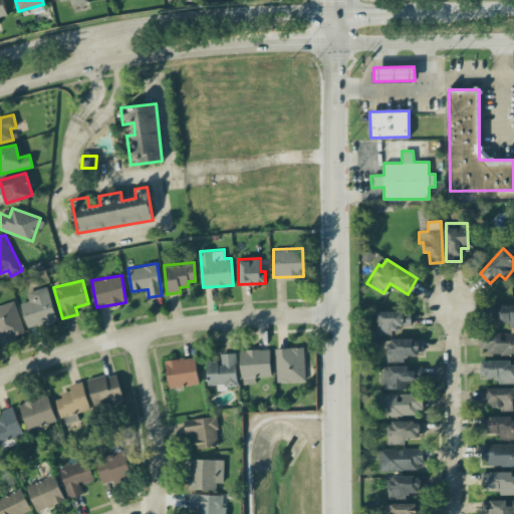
[(29,300),(21,303),(28,329),(57,321),(47,286),(26,292),(29,300)]
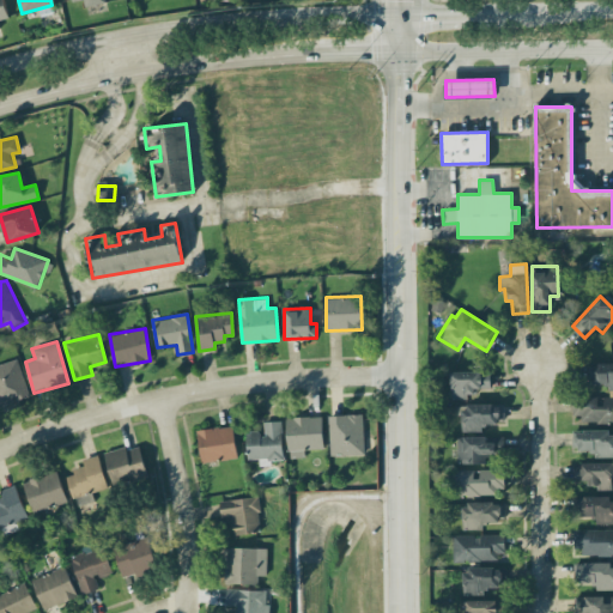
[(0,406),(30,398),(17,358),(0,363),(0,406)]
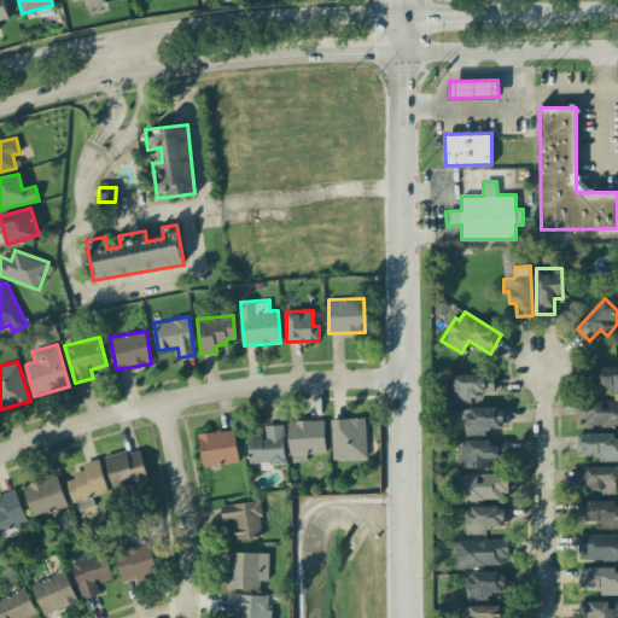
[(617,365),(593,367),(593,386),(613,385),(613,394),(617,394),(617,365)]
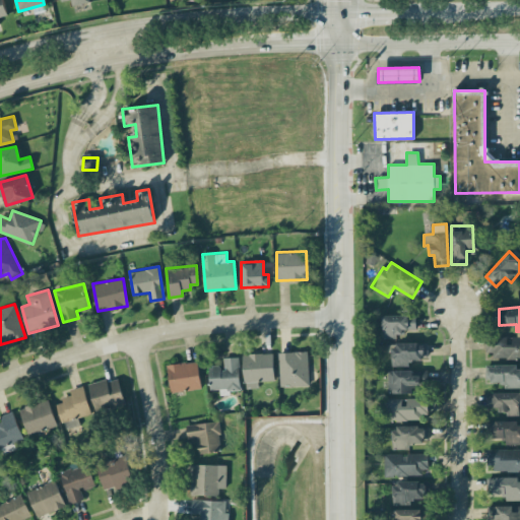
[(405,336),(404,329),(416,329),(416,314),(382,315),(383,337),(405,336)]
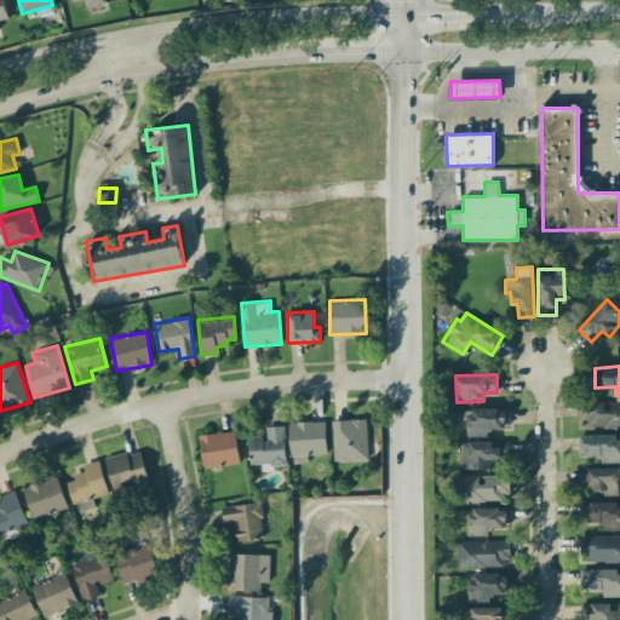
[(619,401),(580,401),(580,425),(619,425),(619,401)]
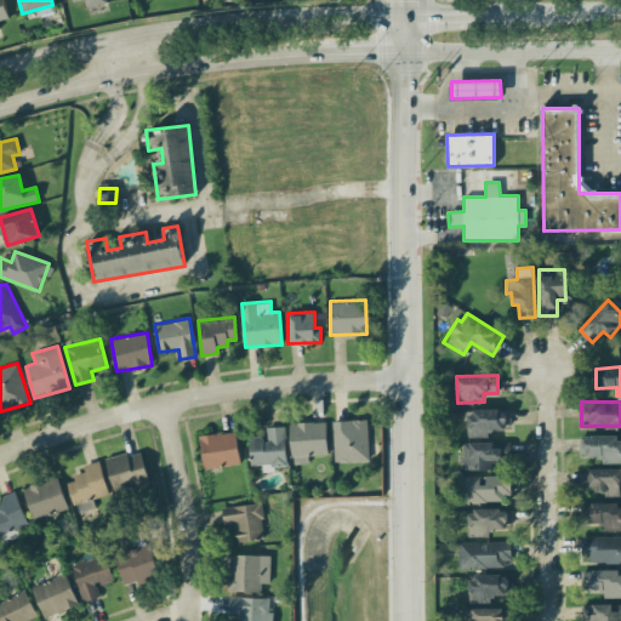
[(488,437),(488,428),(511,428),(511,409),(468,410),(469,437),(488,437)]
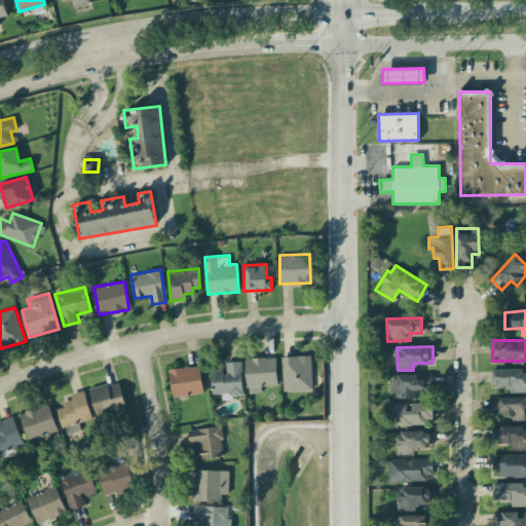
[(283,390),(312,389),(311,354),(282,355),(283,390)]
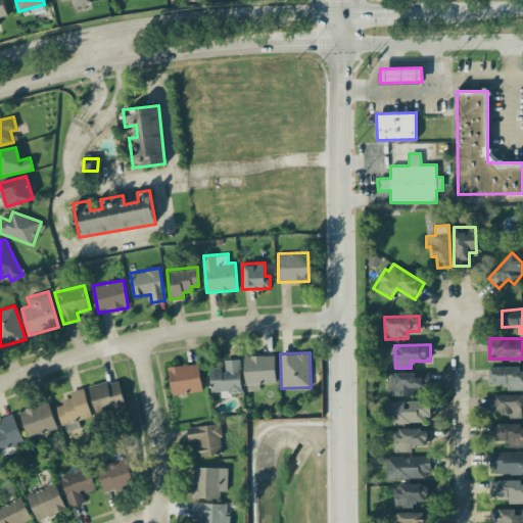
[(275,354),(244,355),(245,390),(258,389),(258,383),(276,382),(275,354)]
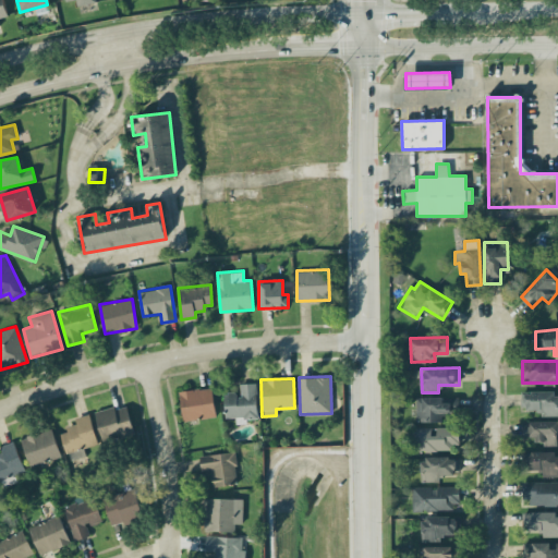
[(225,417),(235,417),(235,421),(258,420),(256,383),(239,384),(239,391),(223,392),(225,417)]
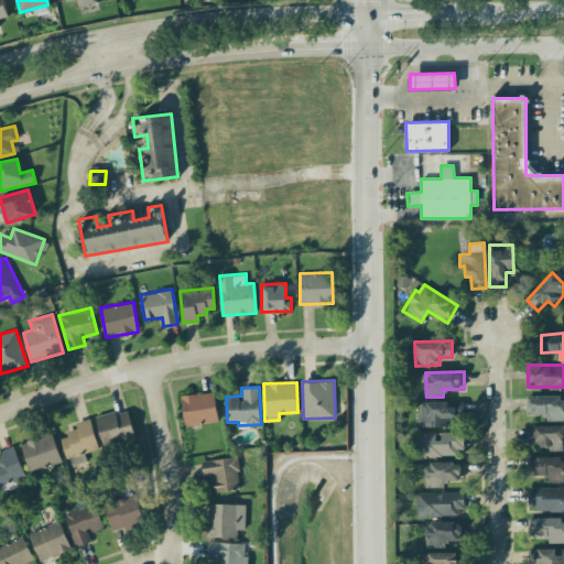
[(186,426),(219,421),(214,391),(181,396),(186,426)]
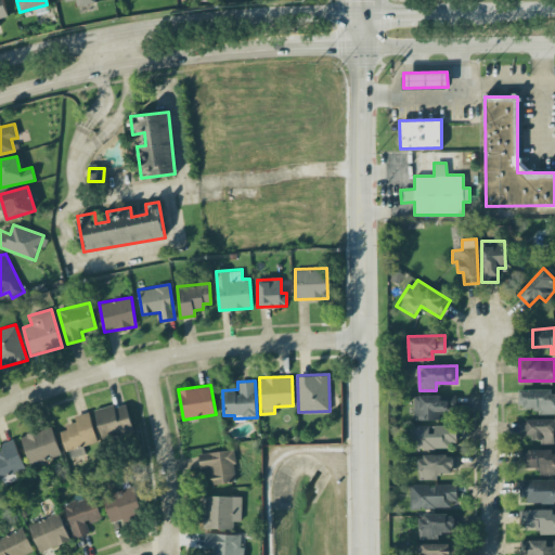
[(554,413),(554,389),(520,390),(520,407),(537,407),(537,414),(554,413)]
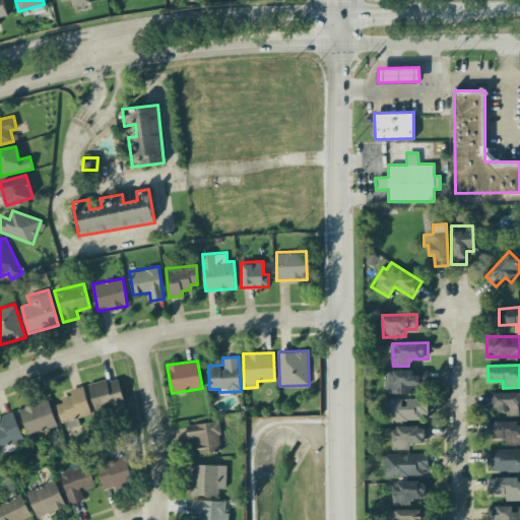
[(412,392),(412,385),(427,385),(426,370),(388,371),(388,393),(412,392)]
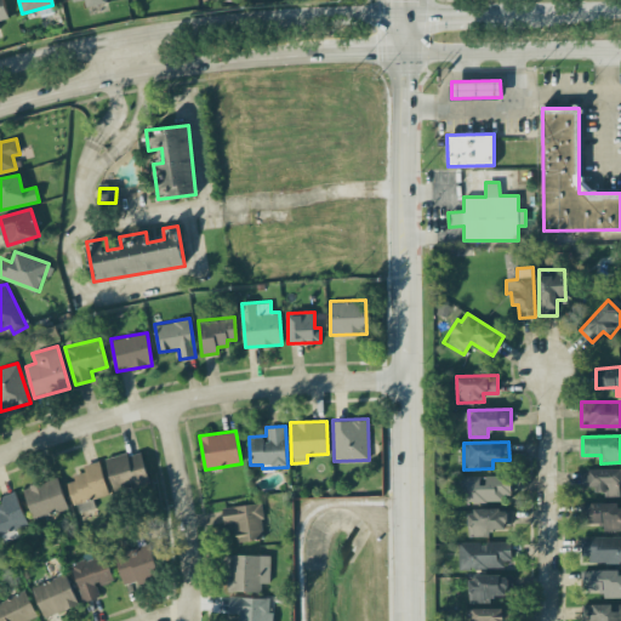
[(106,459),(114,493),(151,482),(141,449),(106,459)]
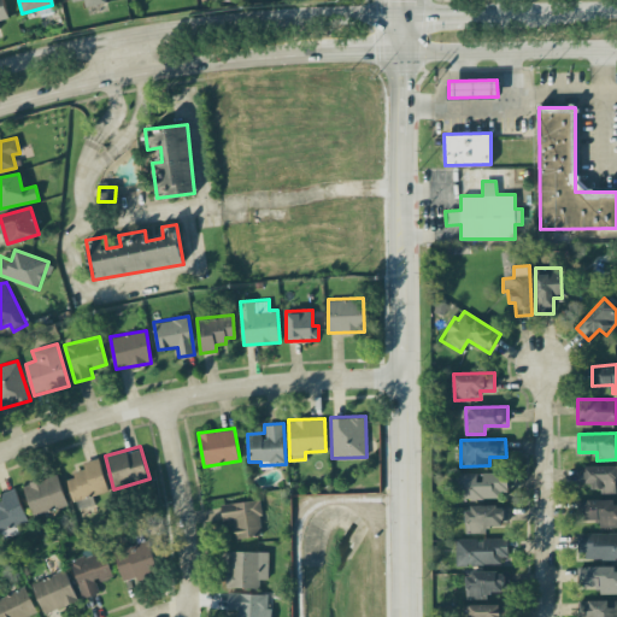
[(66,475),(76,509),(86,506),(86,504),(93,501),(92,495),(109,491),(99,457),(83,462),(86,470),(66,475)]
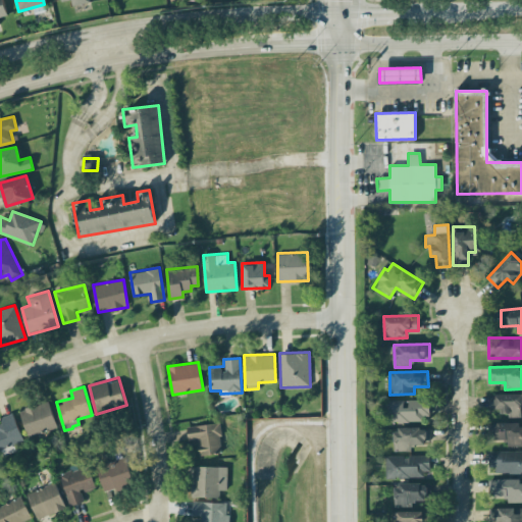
[(488,393),(488,409),(502,409),(502,416),(521,416),(521,394),(488,393)]
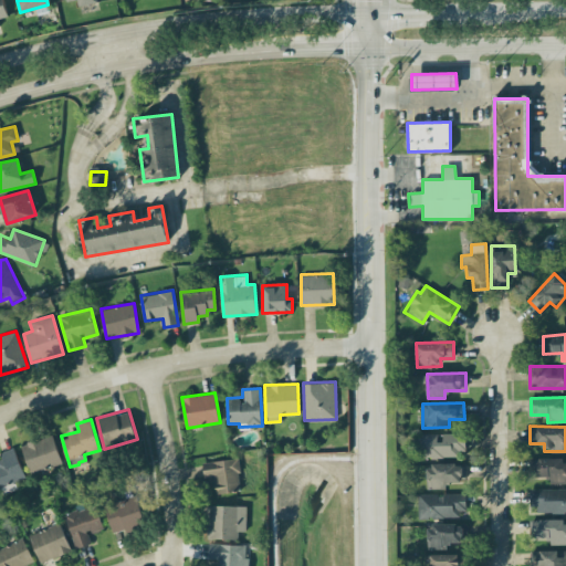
[(440,433),(418,433),(419,458),(465,457),(465,432),(440,433)]
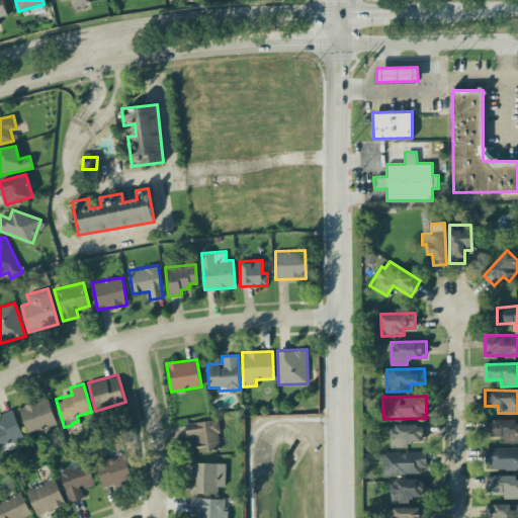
[(56,425),(50,399),(20,405),(26,432),(56,425)]
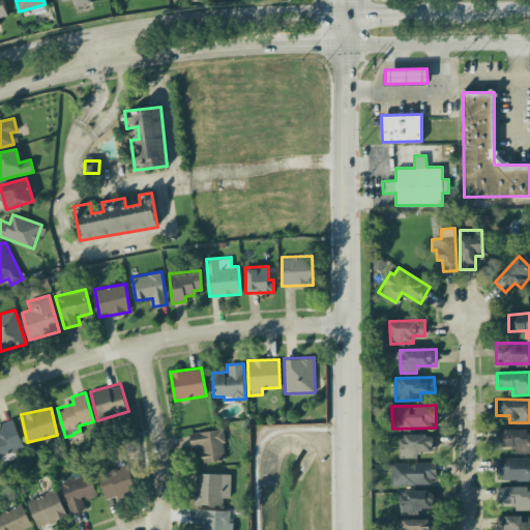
[(0,433),(0,455),(24,445),(12,419),(0,423),(0,425),(3,432),(0,433)]
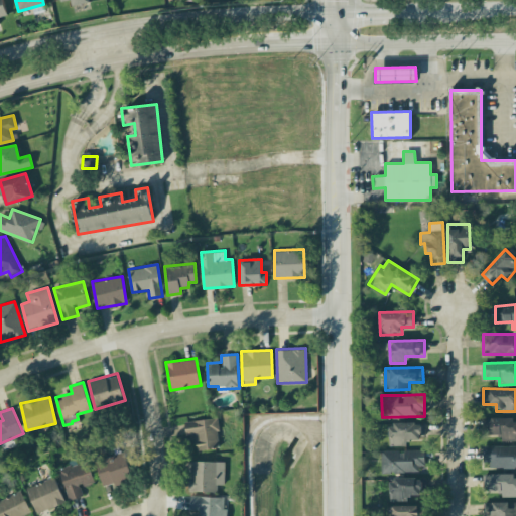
[(515,416),(485,418),(485,434),(501,434),(502,439),(515,438),(515,416)]
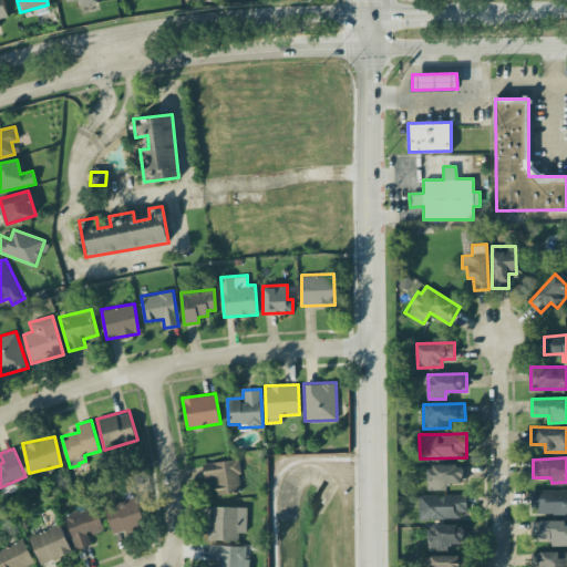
[(215,477),(216,494),(240,493),(239,460),(204,462),(204,478),(215,477)]
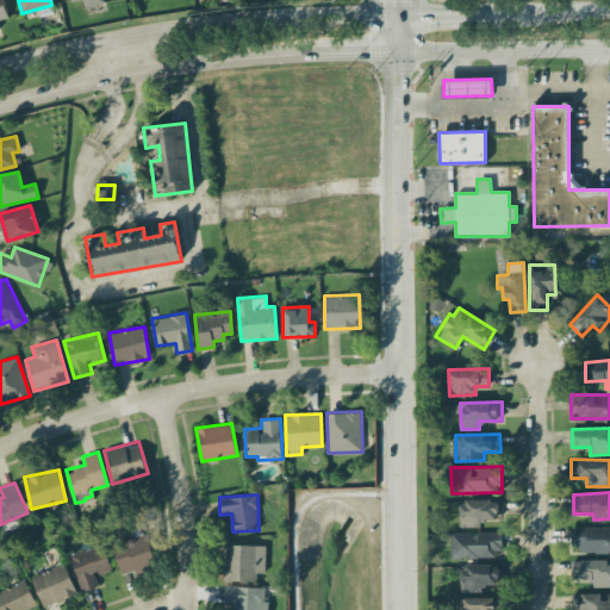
[(480,518),(500,518),(500,499),(460,500),(461,526),(481,526),(480,518)]
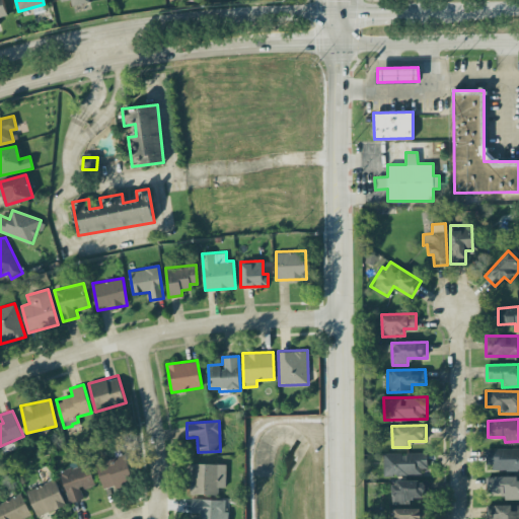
[(518,447),(486,448),(486,469),(518,468),(518,447)]
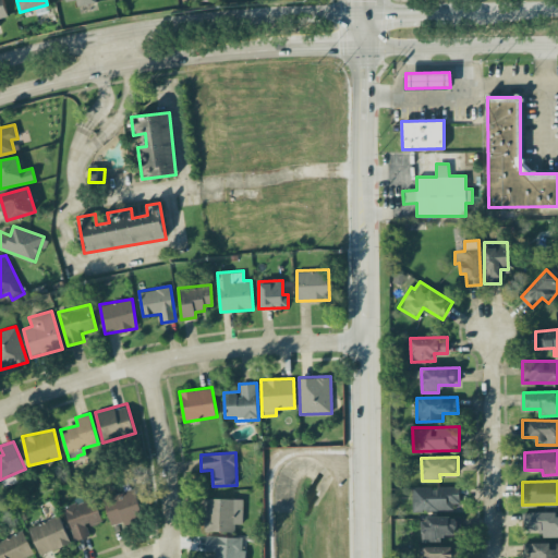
[(460,509),(460,486),(412,487),(412,510),(460,509)]
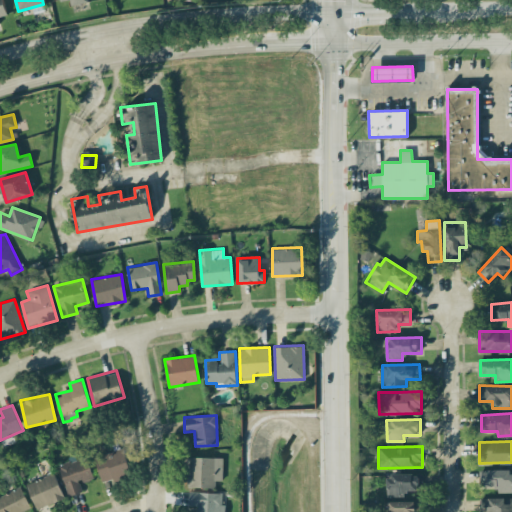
[(102,482),(131,474),(123,447),(95,456),(102,482)]
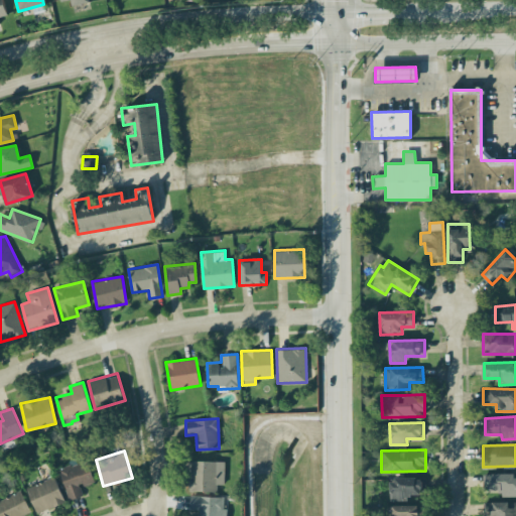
[(95,481),(87,460),(58,470),(70,500),(84,495),(81,486),(95,481)]
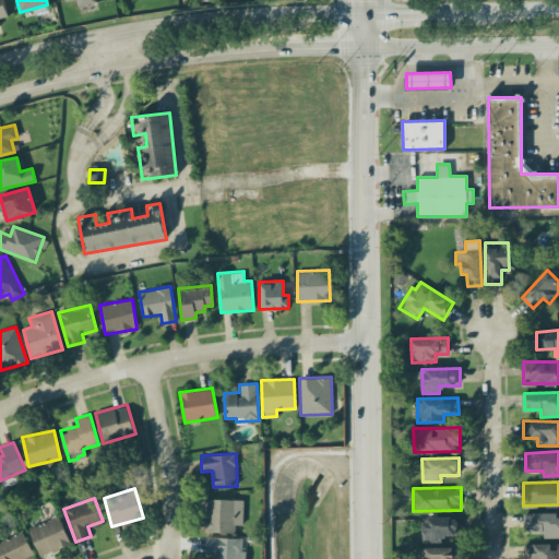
[(244,524),(244,499),(206,499),(205,532),(235,532),(236,524),(244,524)]
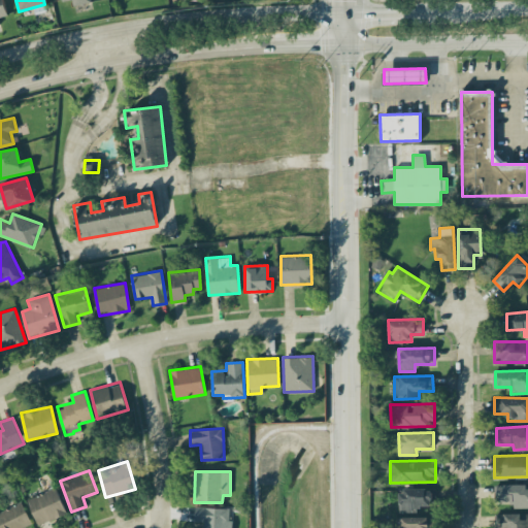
[(527,484),(497,485),(498,502),(513,502),(513,507),(527,507),(527,484)]
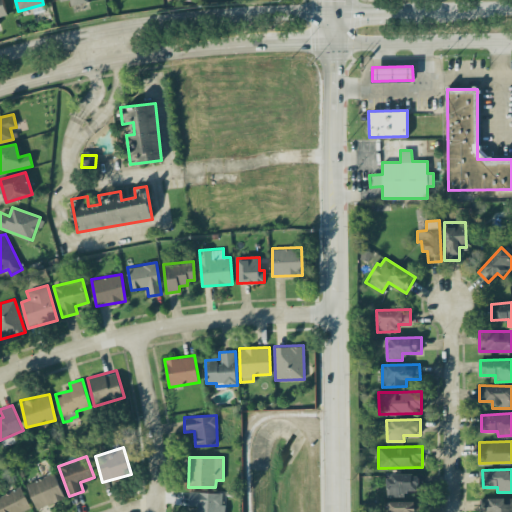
[(27,482),(35,508),(63,499),(55,473),(27,482)]
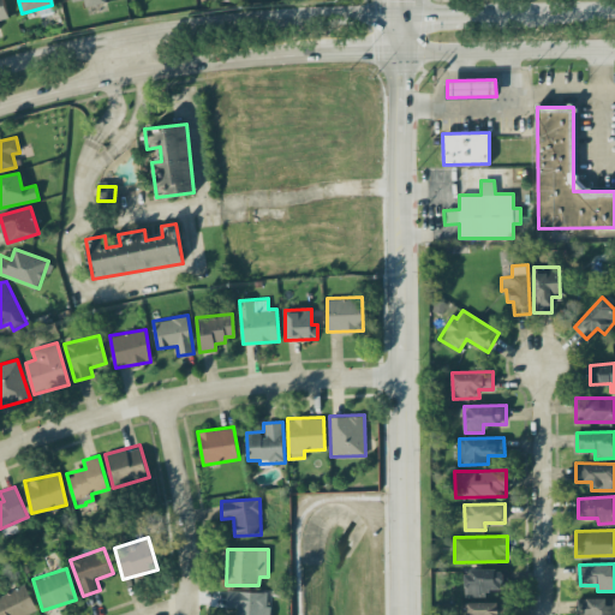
[(464,569),(465,596),(487,596),(485,589),(505,589),(505,568),(464,569)]
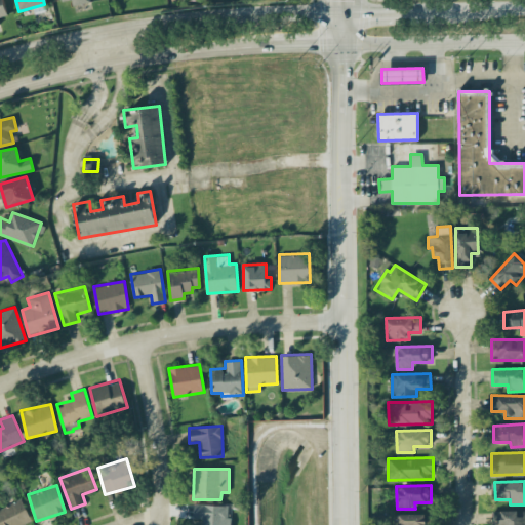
[(0,507),(0,524),(21,524),(31,522),(23,499),(0,507)]
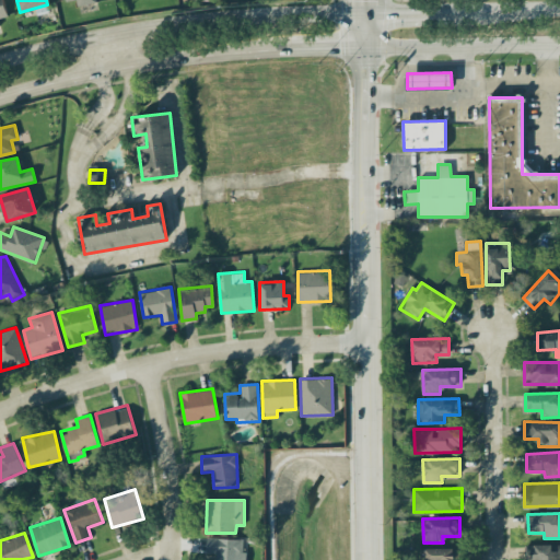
[(244,538),(207,538),(207,552),(213,552),(213,559),(246,559),(246,550),(243,550),(244,538)]
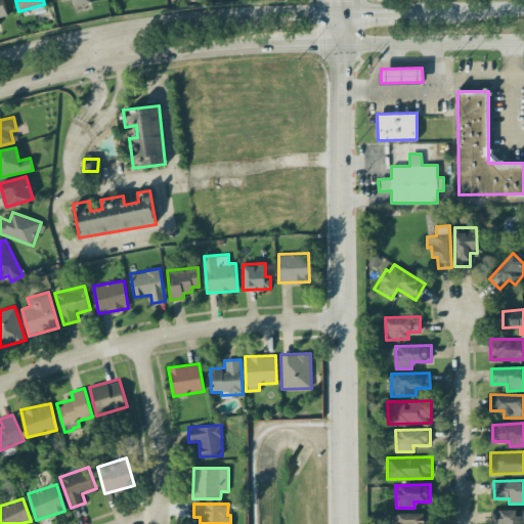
[(508,523),(523,523),(523,509),(491,509),(491,523),(508,523)]
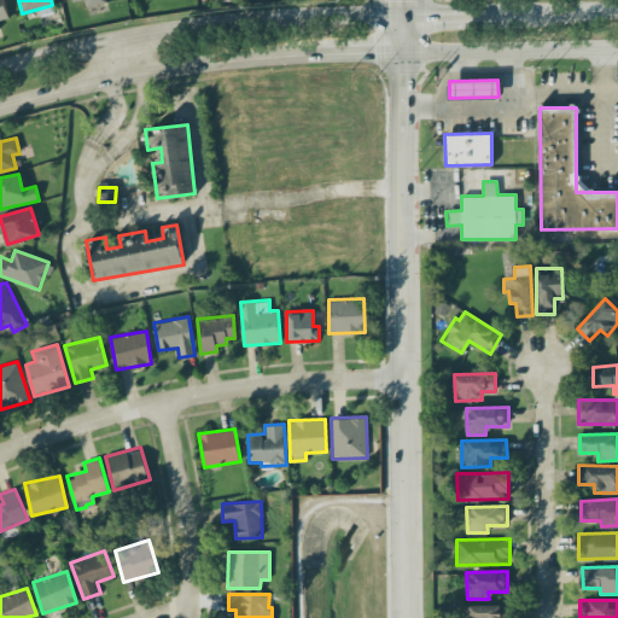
[(507,617),(507,604),(470,605),(470,617),(507,617)]
